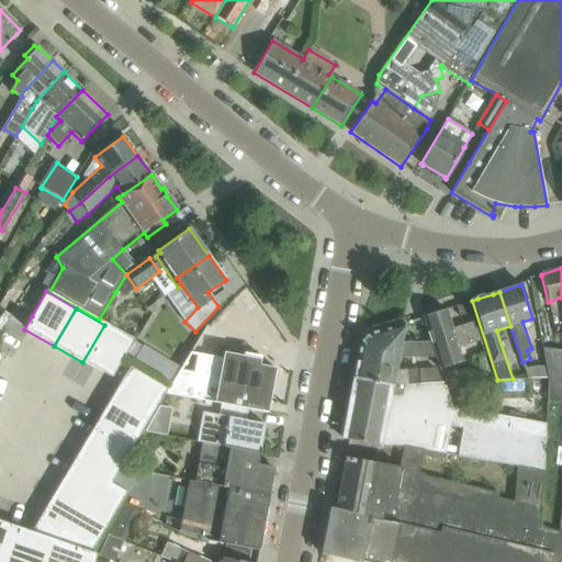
[(451,329),(446,310),(423,317),(431,344),(436,358),(440,370),(463,362),(460,351),(481,344),(473,322),(451,329)]
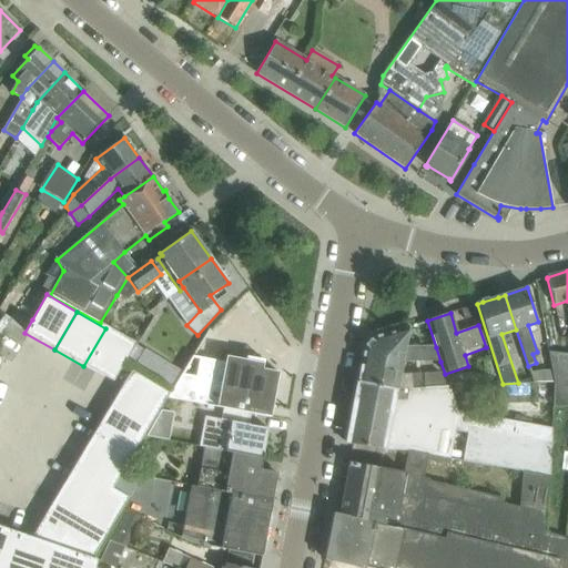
[(364,346),(362,358),(384,362),(385,364),(403,367),(404,362),(426,362),(440,362),(436,347),(405,348),(408,327),(394,332),(384,335),(371,340),(369,340),(364,346)]
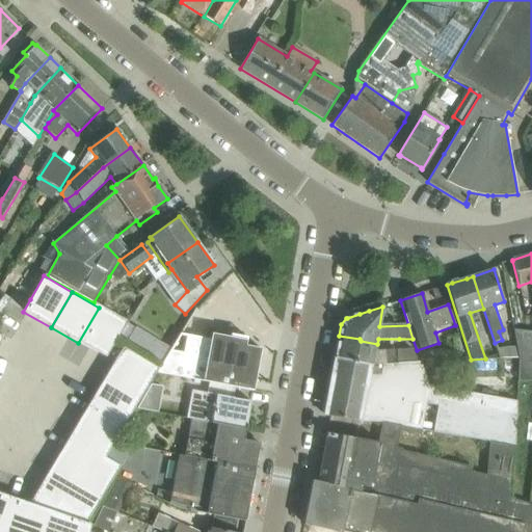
[(99,308),(78,343),(106,358),(115,342),(126,323),(99,308)]
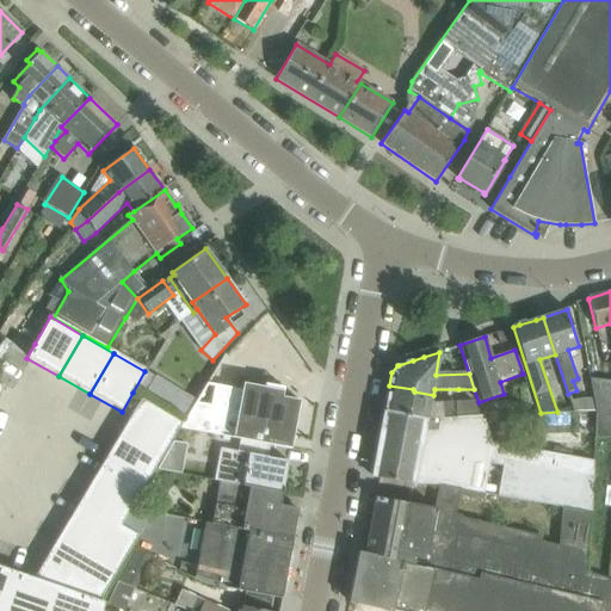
[(156,376),(146,393),(186,417),(196,400),(156,376)]
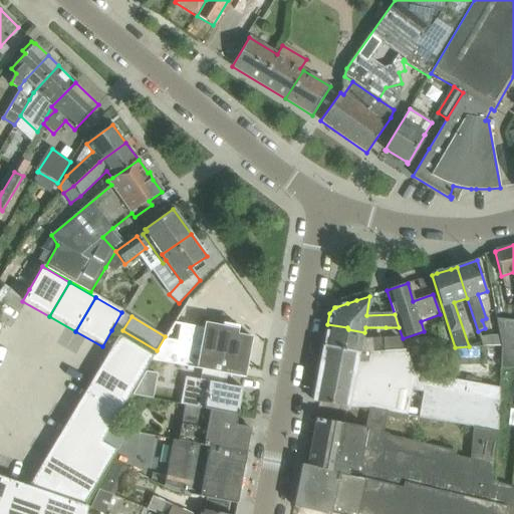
[(513,321),(497,320),(499,336),(501,346),(500,367),(513,368),(513,321)]
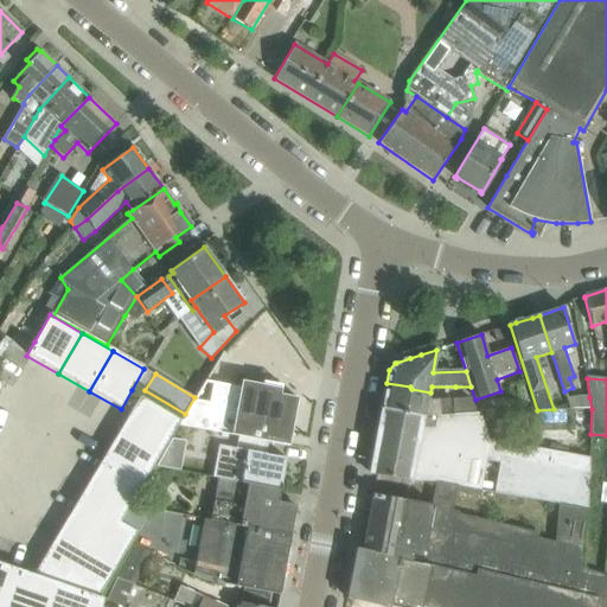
[(280,395),(282,385),(263,382),(261,391),(240,388),(212,383),(212,384),(217,385),(213,403),(195,400),(179,426),(231,436),(238,438),(267,442),(288,447),(293,421),(298,398),(280,395)]
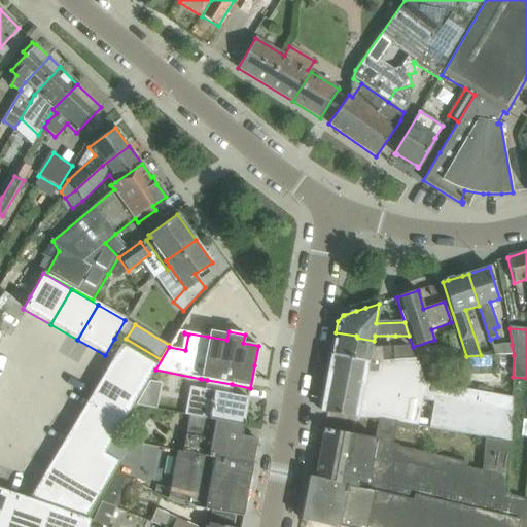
[(336,332),(331,354),(372,362),(413,359),(408,346),(373,347),(374,341),(357,338),(356,336),(336,332)]
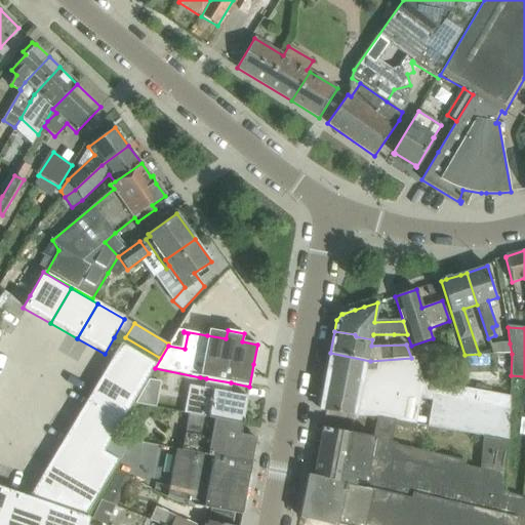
[(102,374),(136,396),(156,363),(121,341),(102,374)]
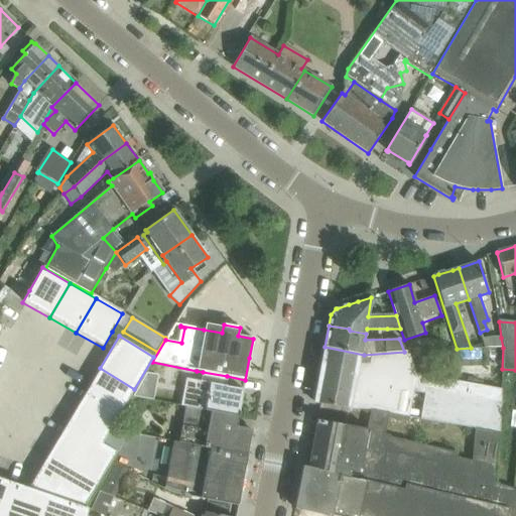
[(501,338),(482,338),(485,349),(503,348),(501,338)]
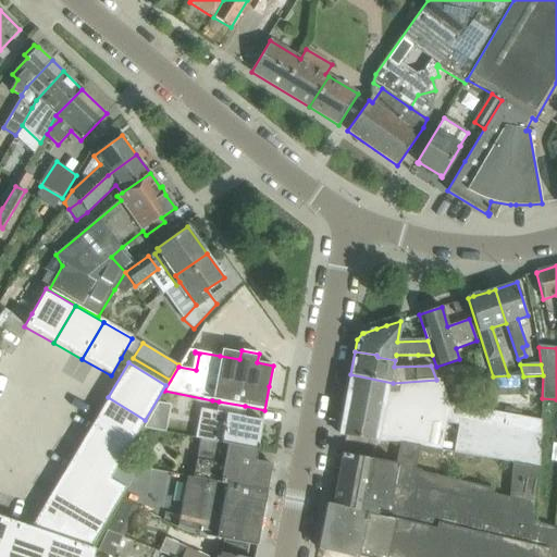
[(350,374),(339,434),(376,442),(399,443),(398,448),(419,452),(420,446),(442,450),(446,422),(459,424),(454,453),(512,463),(539,469),(541,420),(448,404),(442,380),(436,380),(393,383),(350,374)]
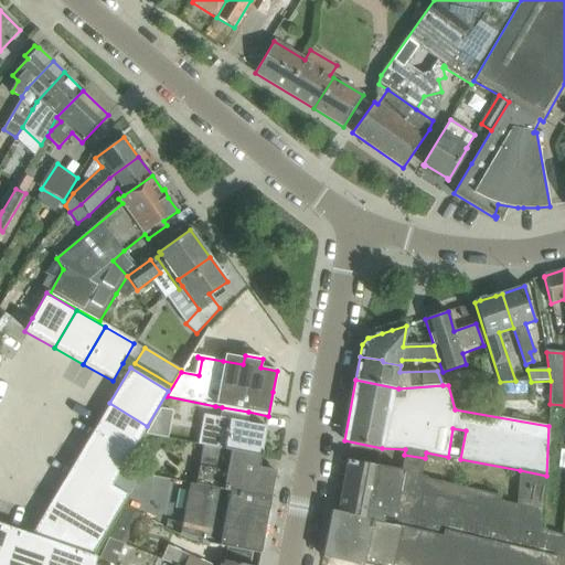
[(109,403),(92,434),(128,456),(147,426),(109,403)]
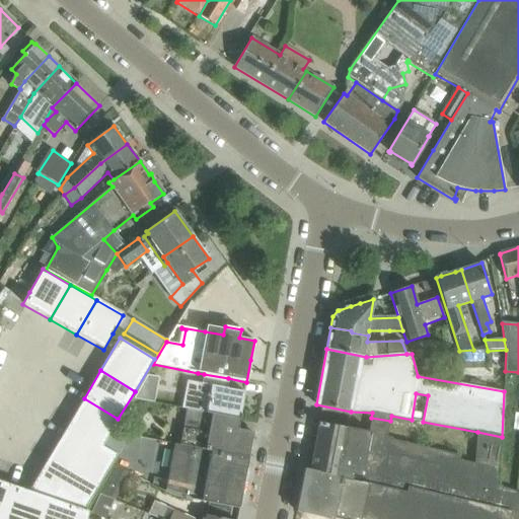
[(188,381),(182,409),(186,409),(239,419),(244,392),(226,388),(228,378),(204,374),(203,384),(188,381)]
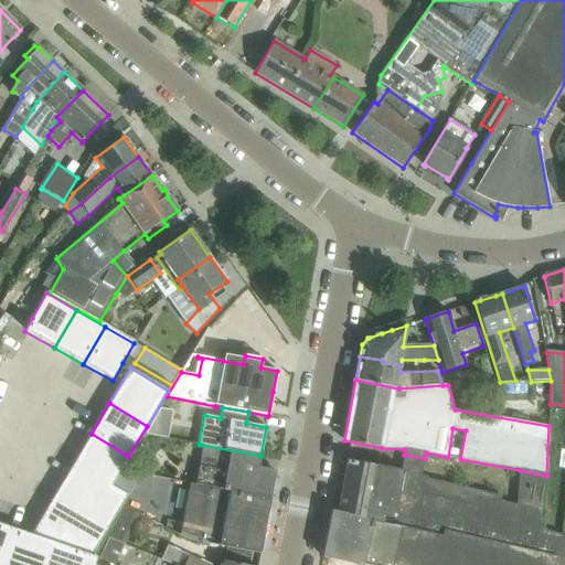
[(110,486),(128,456),(92,434),(73,464),(110,487),(110,486)]
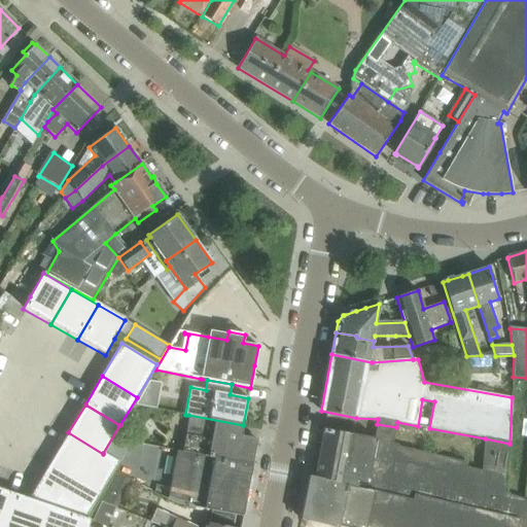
[(188,415),(182,452),(217,458),(252,465),(253,462),(252,462),(256,440),(241,436),(243,425),(188,415)]
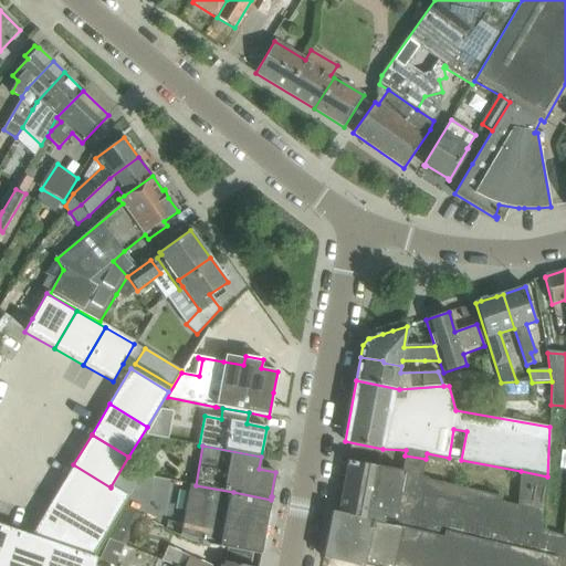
[(345,449),(341,473),(384,482),(388,457),(345,449)]
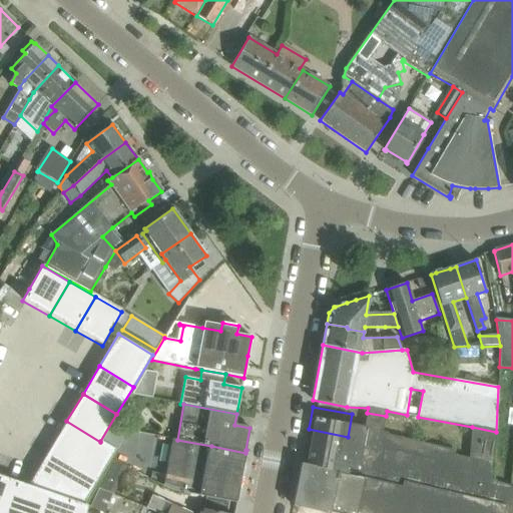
[(379,420),(376,432),(384,434),(387,421),(379,420)]
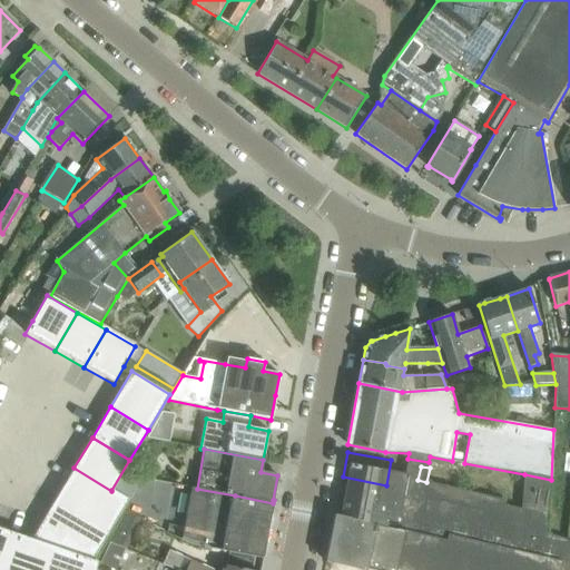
[(74,468),(53,502),(107,533),(128,500),(111,490),(111,491),(74,468)]
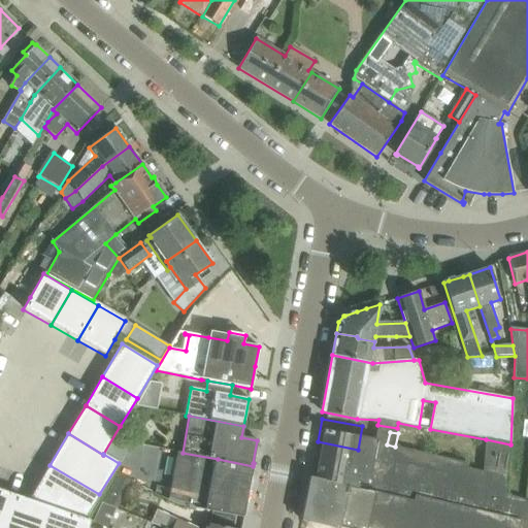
[(318,441),(312,464),(353,471),(358,450),(318,441)]
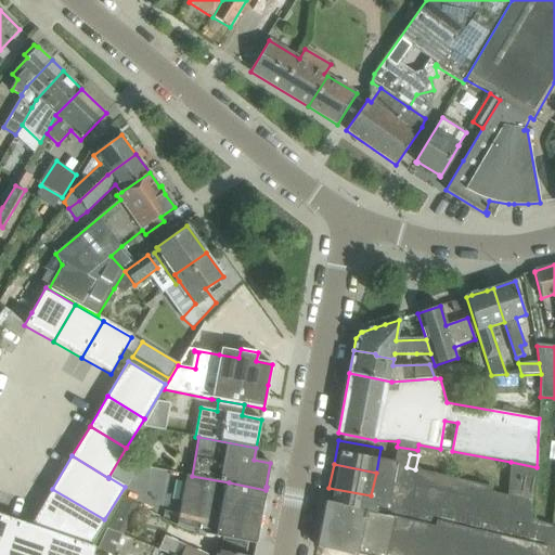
[(218,537),(256,544),(266,490),(229,482),(218,537)]
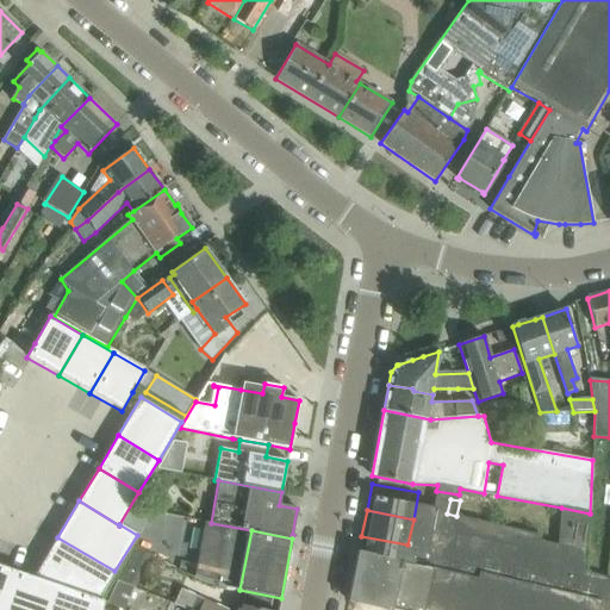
[(361,536),(356,561),(403,570),(408,545),(361,536)]
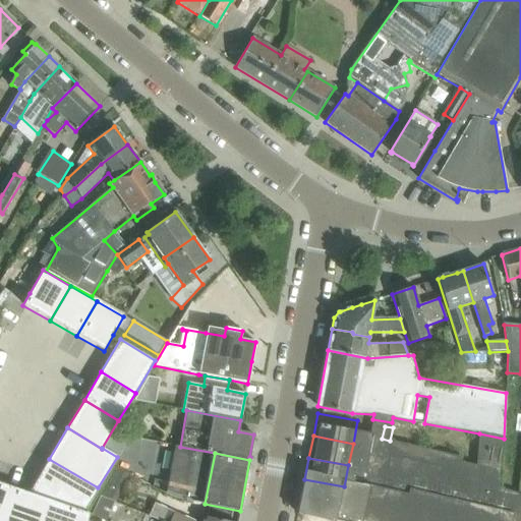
[(378,458),(375,470),(384,472),(387,460),(378,458)]
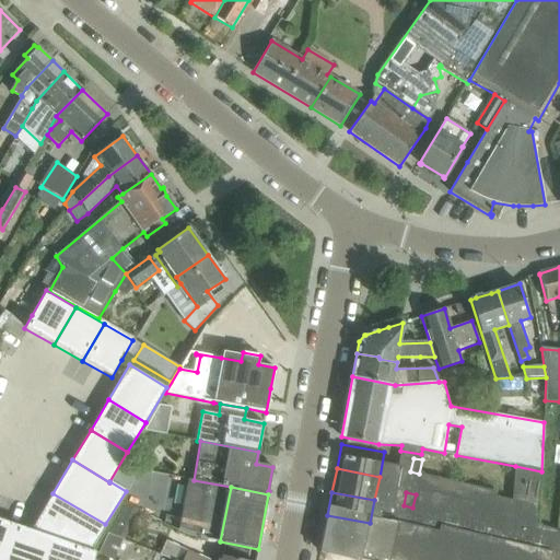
[(53,493),(31,529),(49,536),(86,549),(90,550),(105,524),(53,493)]
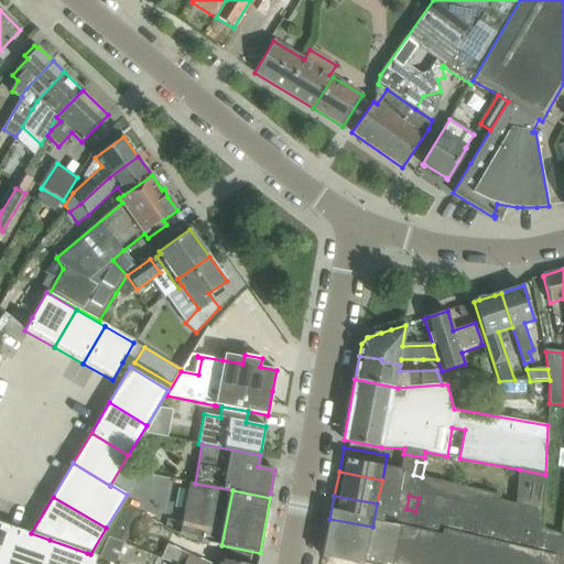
[(407,509),(404,522),(413,524),(415,511),(407,509)]
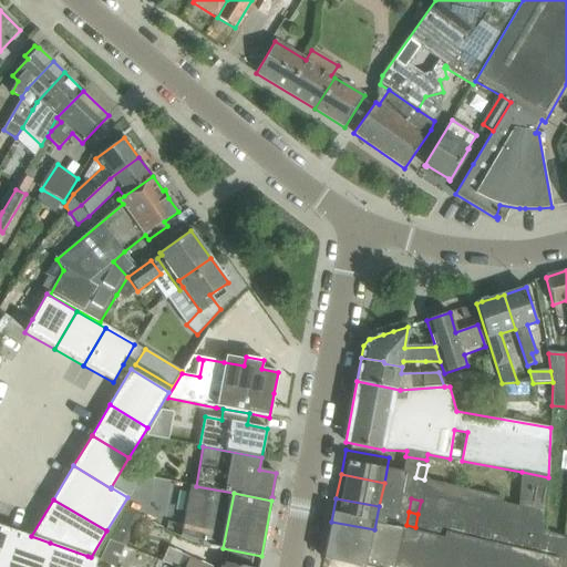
[(331,522),(327,545),(370,553),(374,529),(331,522)]
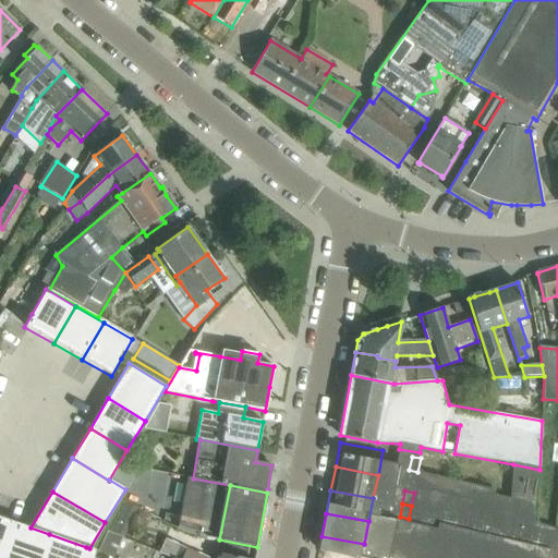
[(0,557),(13,522),(0,517),(0,557)]
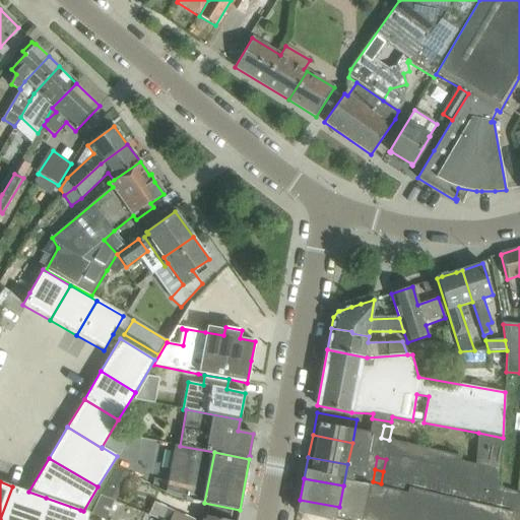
[(107,482),(102,494),(114,500),(120,489),(107,482)]
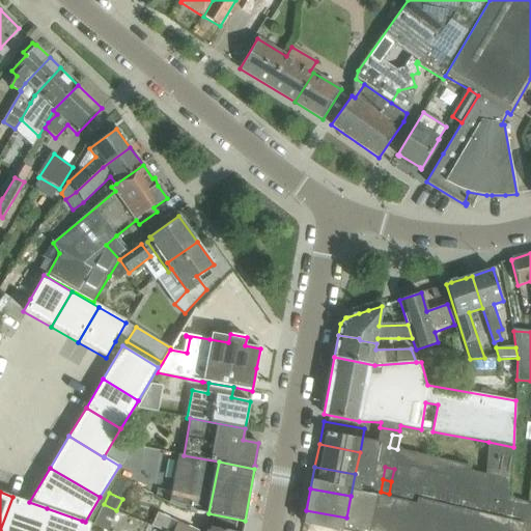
[(508,496),(504,508),(511,511),(515,499),(508,496)]
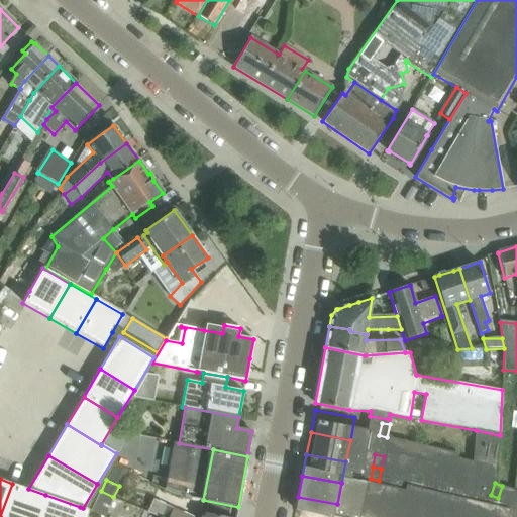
[(12,484),(0,516),(37,516),(45,495),(28,489),(12,484)]
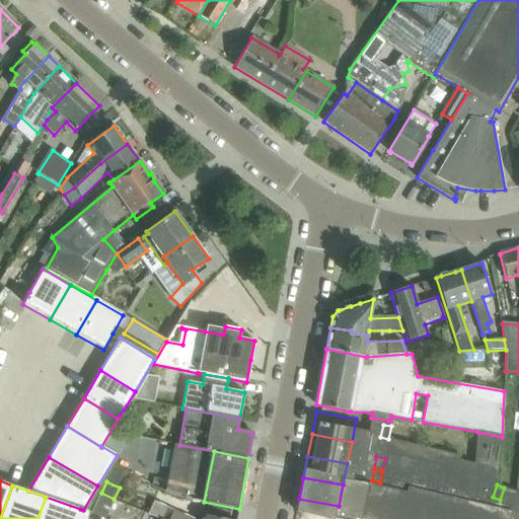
[(504,488),(500,500),(507,502),(511,491),(504,488)]
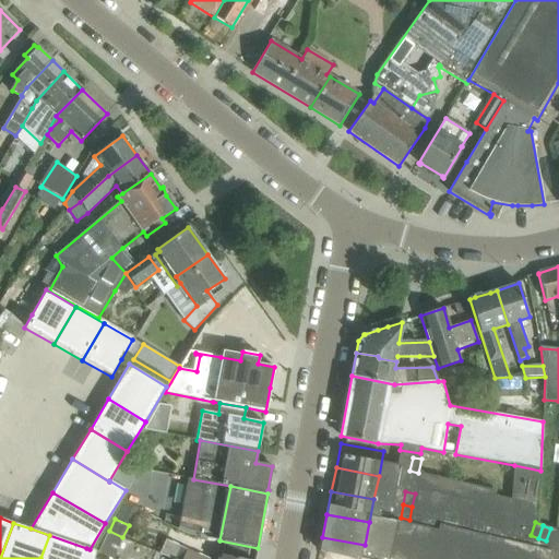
[(550,528),(546,540),(555,543),(558,530),(551,528),(550,528)]
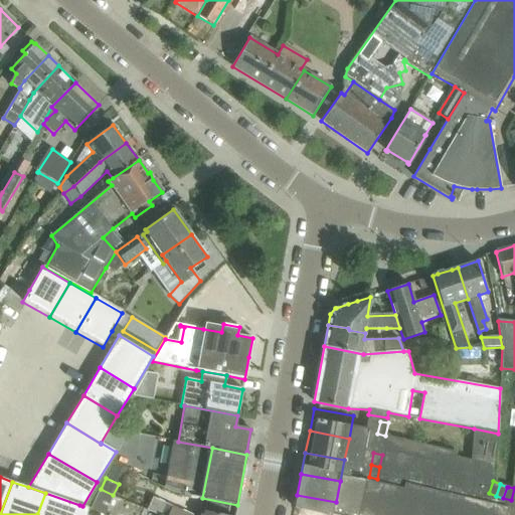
[(100,490),(89,513),(92,514),(104,514),(113,496),(100,490)]
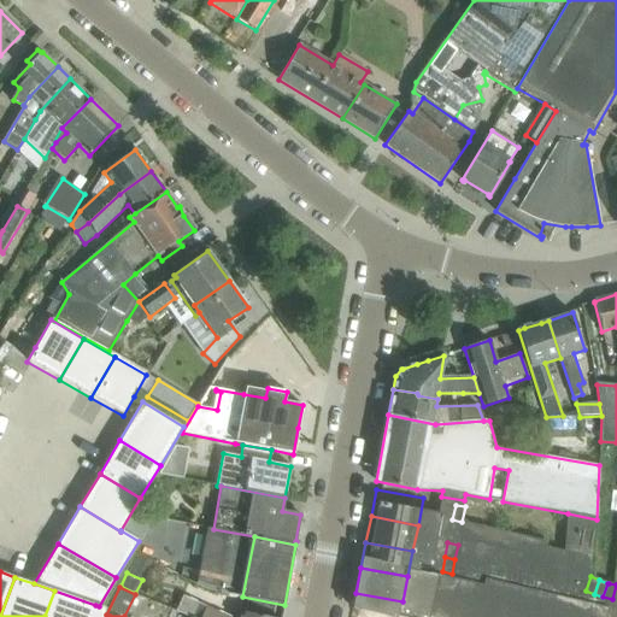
[(54,591),(45,616),(90,616),(95,605),(54,591)]
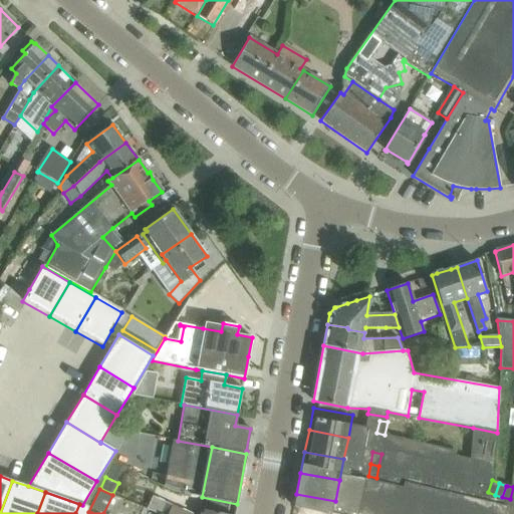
[(296,494),(292,513),(332,513),(335,501),(296,494)]
